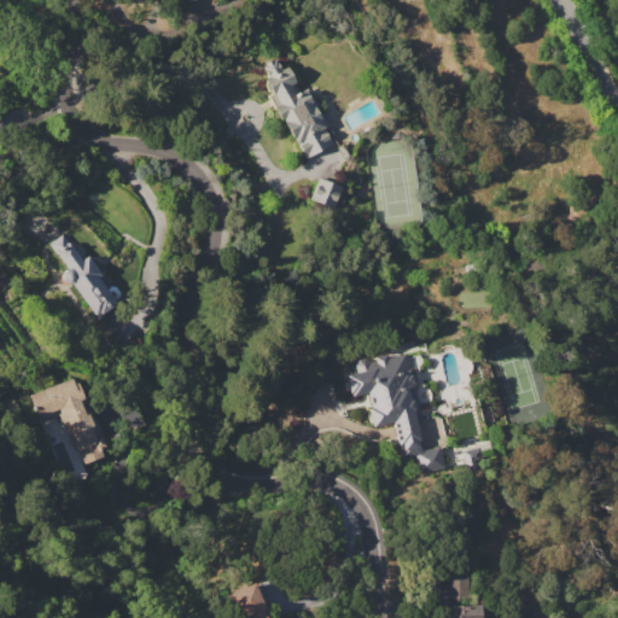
[(258,68),(263,65),(263,64),(270,59),(272,60),(274,59),(279,69),(285,66),(293,81),(292,82),(298,93),(307,88),(314,101),(316,101),(320,109),(319,110),(327,126),(324,128),(332,143),(304,157),(298,146),(301,144),(296,135),(291,138),(283,122),(284,121),(283,118),(278,121),(272,109),(279,105),(258,68)]
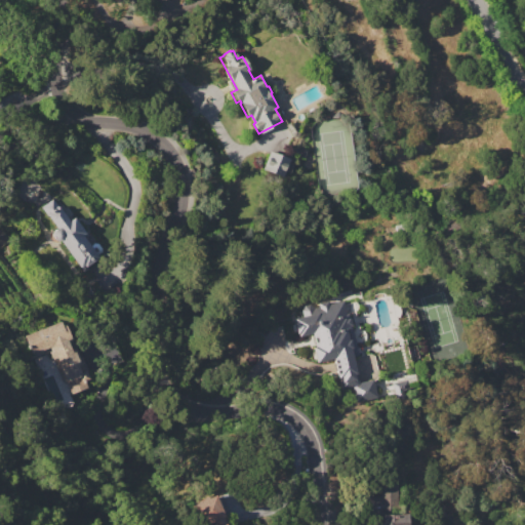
[(269,151),(289,159),(282,177),(261,169),(269,151)]
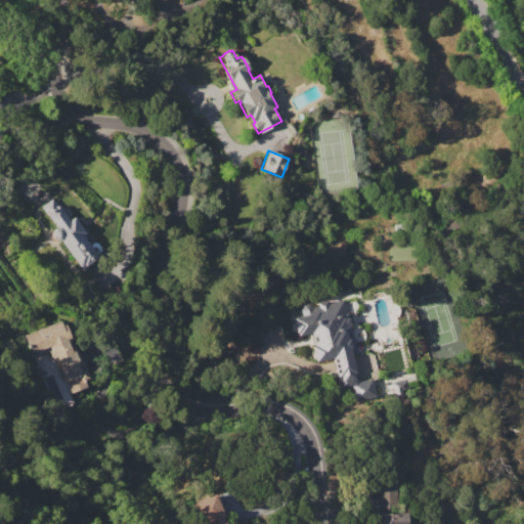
[(52,237),(51,235),(51,232),(52,230),(54,228),(56,227),(41,207),(52,199),(69,220),(73,217),(84,232),(81,234),(97,256),(97,262),(91,261),(82,268),(59,239),(56,239),(54,239),(52,237)]
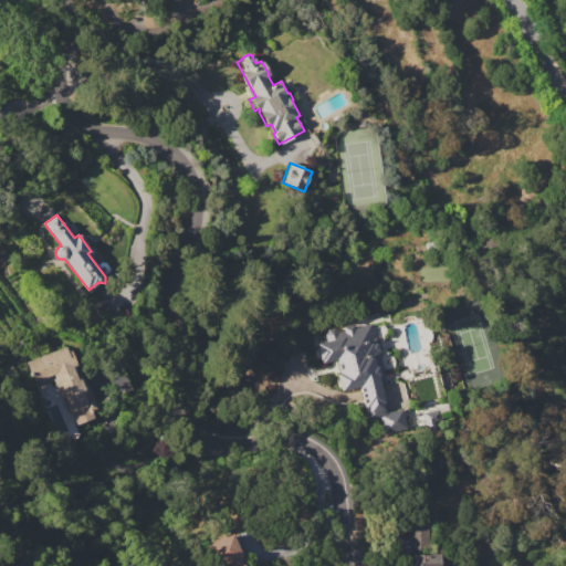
[(336,333),(343,331),(342,327),(353,324),(354,328),(369,324),(383,380),(379,381),(387,412),(401,409),(407,428),(385,433),(380,417),(368,420),(365,407),(363,408),(357,387),(342,390),(337,374),(339,374),(336,359),(322,363),(322,359),(317,360),(313,346),(315,346),(314,342),(316,342),(316,337),(324,335),(325,332),(326,331),(329,328),(332,328),(334,329),(336,332),(336,333)]
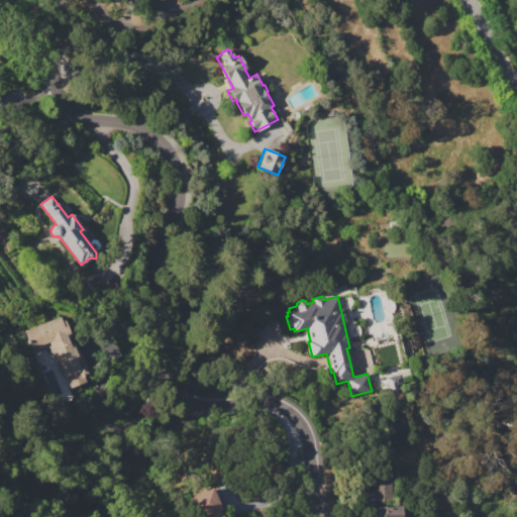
[(24,330),(61,315),(62,318),(65,317),(69,326),(67,327),(70,333),(67,334),(72,346),(76,345),(78,351),(80,351),(86,366),(85,367),(87,373),(84,374),(86,381),(69,388),(48,342),(32,348),(28,339),(26,340),(23,333),(25,332),(24,330)]
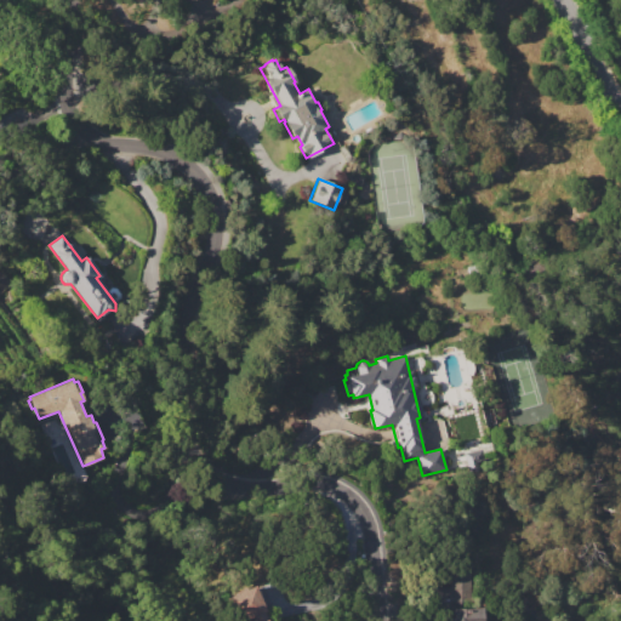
[(463,454),(478,450),(480,450),(483,460),(477,461),(478,471),(468,473),(463,454)]
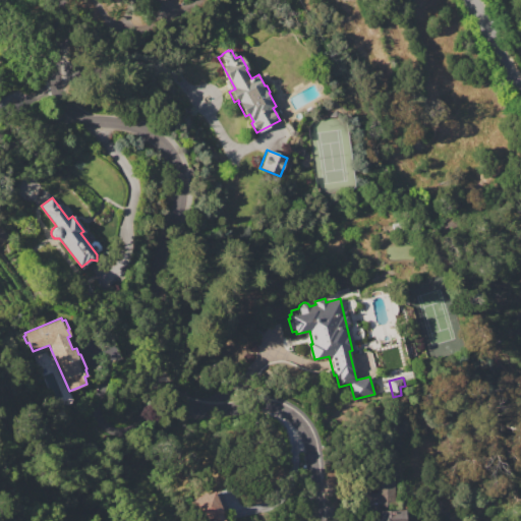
[(404,520),(404,508),(395,509),(393,477),(375,478),(377,493),(363,493),(364,511),(375,511),(375,520),(404,520)]
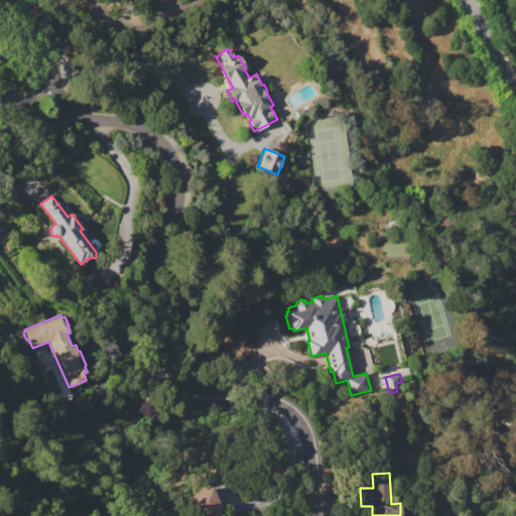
[(211,515),(210,512),(201,515),(198,515),(188,496),(195,494),(195,492),(204,488),(204,490),(211,487),(220,508),(219,509),(222,515),(211,515)]
